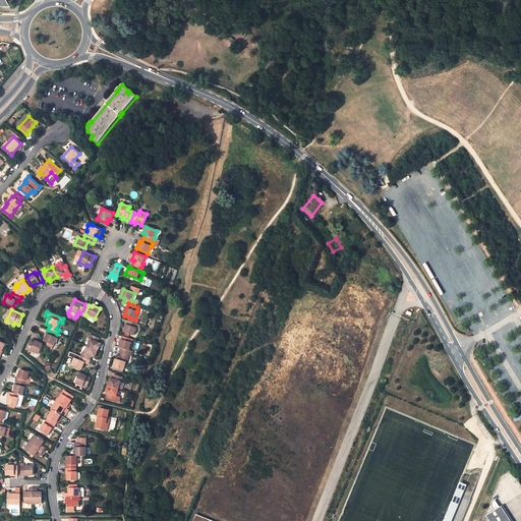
[(126,325),(123,332),(125,332),(129,334),(134,336),(136,328),(137,324),(128,321),(127,325),(126,325)]
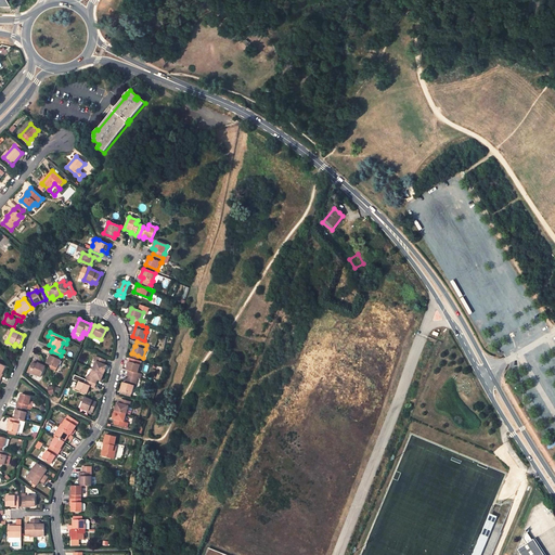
[(50,356),(47,363),(57,368),(61,360),(60,359),(61,356),(51,351),(50,355),(50,356)]
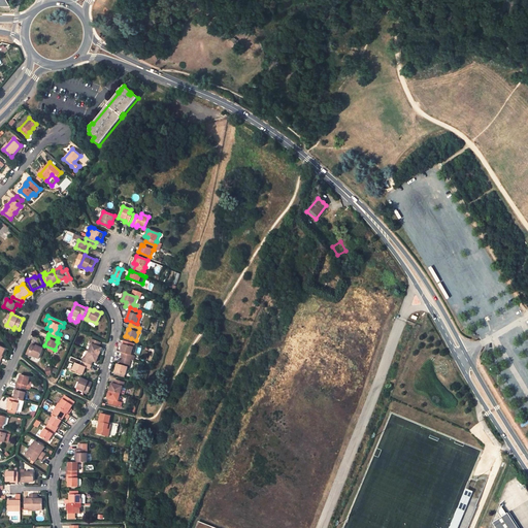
[(91,339),(90,343),(91,343),(88,351),(99,355),(102,348),(99,347),(101,342),(91,339)]
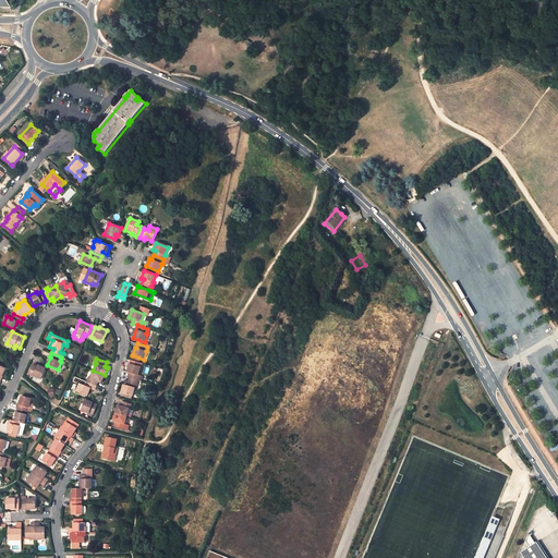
[(130,364),(128,372),(130,373),(128,377),(138,380),(140,375),(138,375),(141,367),(130,364)]
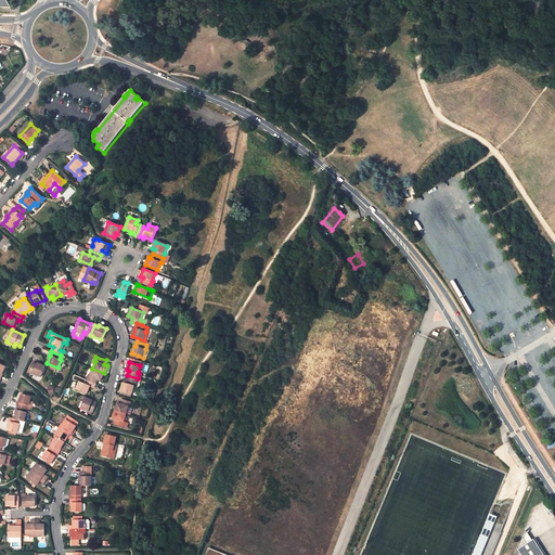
[(33,363),(28,373),(31,374),(33,374),(40,377),(46,366),(44,365),(38,363),(37,364),(33,363)]
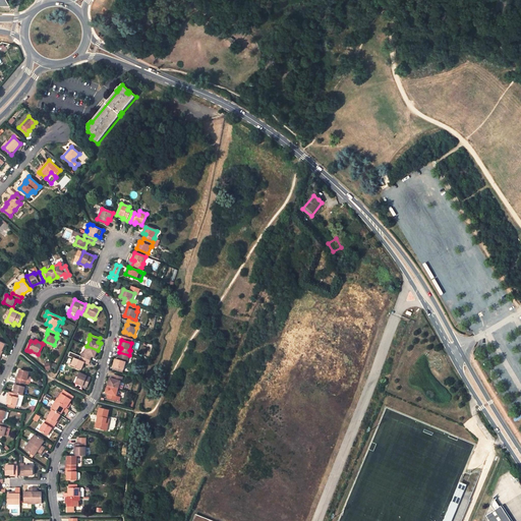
[(93,356),(95,357),(98,350),(87,346),(84,353),(82,352),(80,356),(91,360),(93,356)]
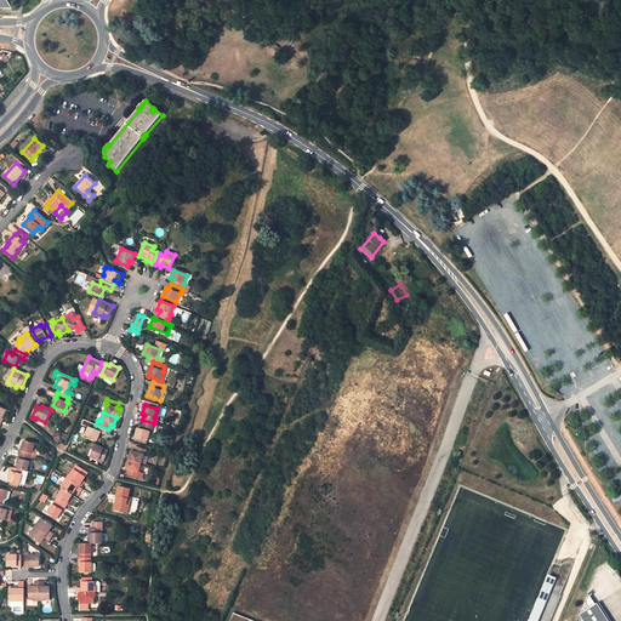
[(140,428),(137,428),(135,437),(141,439),(147,440),(148,440),(151,432),(152,432),(154,423),(142,420),(140,428)]
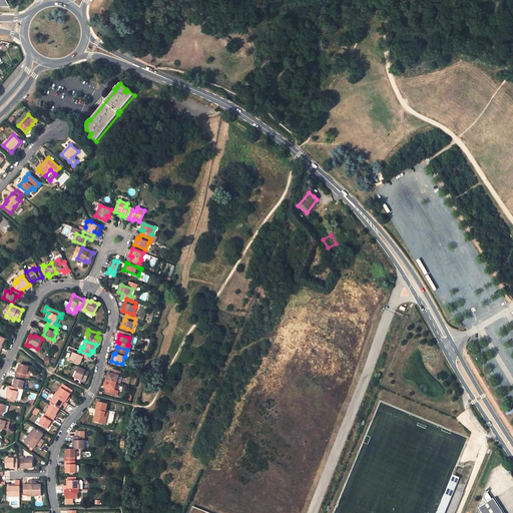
[(83,357),(87,359),(89,355),(79,351),(78,355),(83,357)]
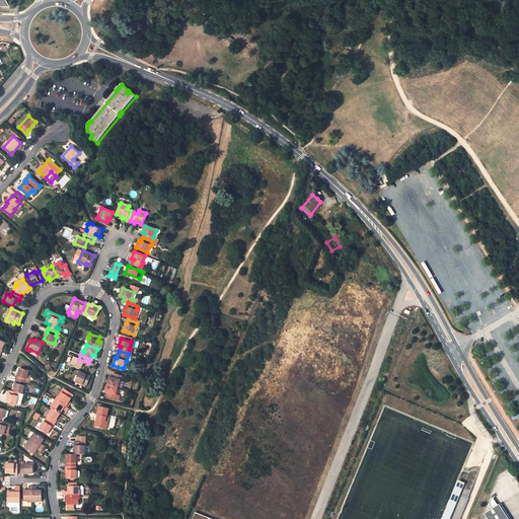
[(79,359),(74,357),(71,364),(81,368),(84,361),(79,359)]
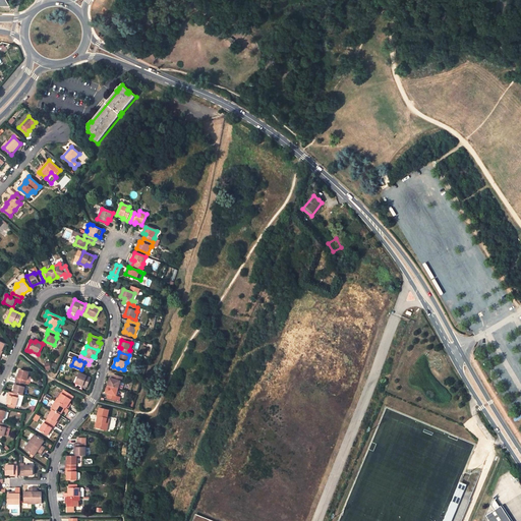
[(29,372),(20,370),(19,374),(18,379),(17,379),(16,382),(25,384),(29,372)]
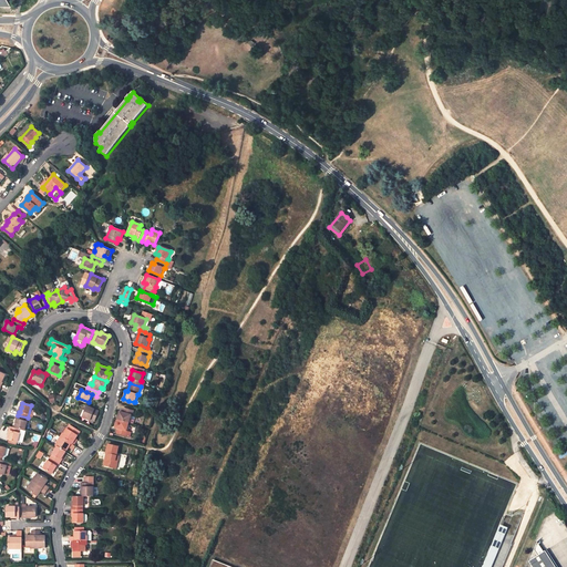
[(94,422),(99,411),(86,406),(84,411),(82,416),(90,421),(94,422)]
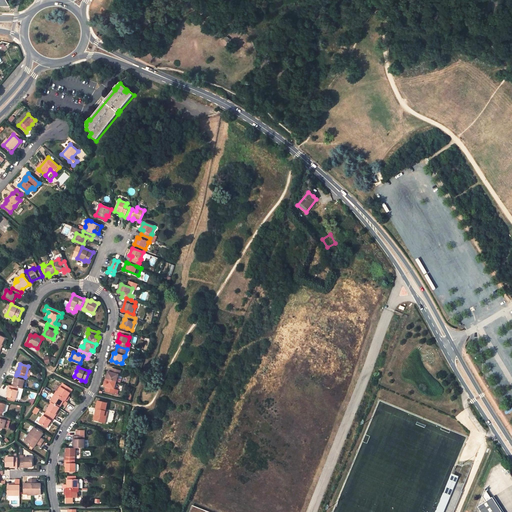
[(106,379),(116,382),(126,385),(128,378),(120,376),(120,375),(121,371),(112,368),(110,372),(108,372),(106,379)]
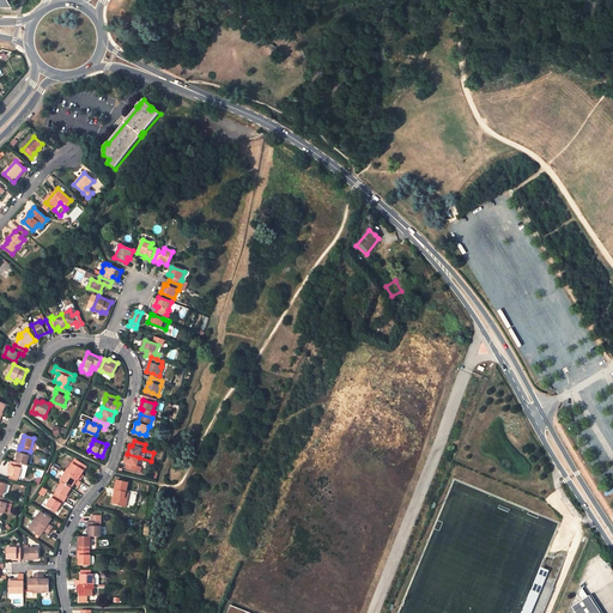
[(18,453),(19,453),(18,457),(17,462),(22,463),(26,465),(30,451),(19,449),(18,453)]
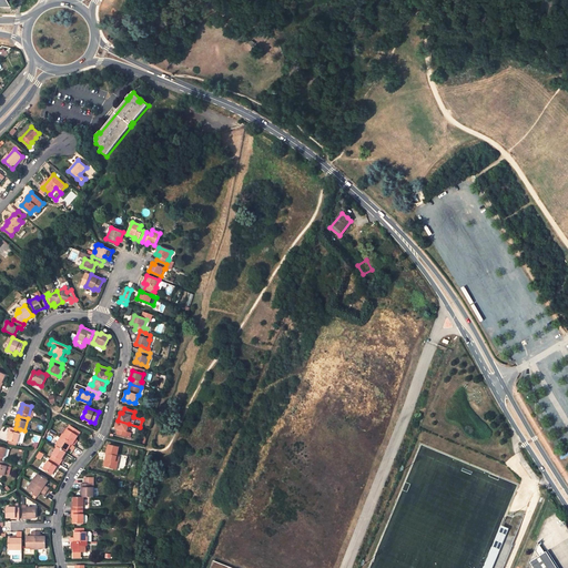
[(118,429),(117,434),(128,437),(129,432),(127,432),(129,424),(118,421),(115,429),(118,429)]
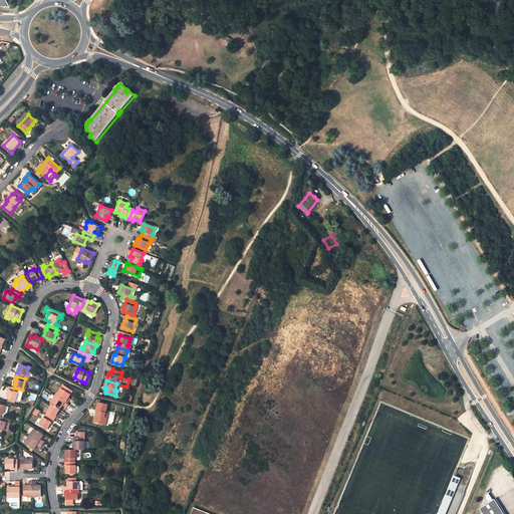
[(8,390),(9,390),(8,394),(7,399),(15,401),(18,389),(14,388),(9,387),(8,390)]
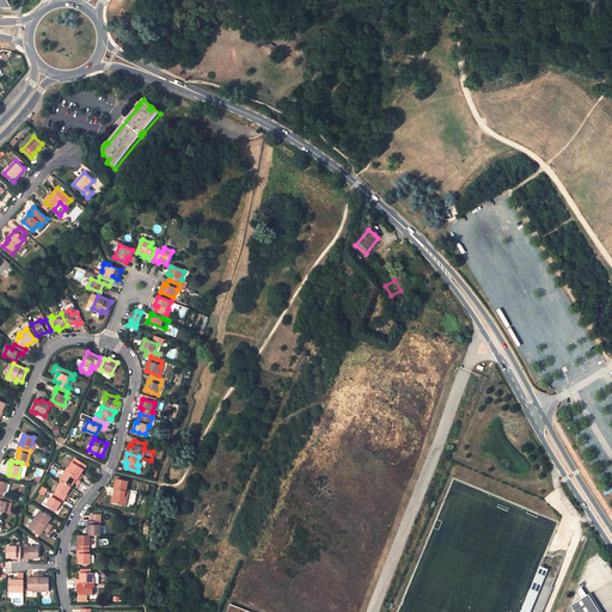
[(75,464),(73,463),(69,467),(68,467),(66,471),(80,481),(83,477),(80,475),(83,473),(84,470),(78,466),(75,464)]
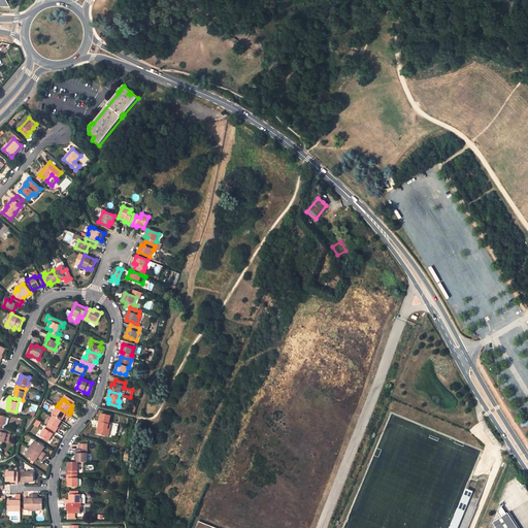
[(62,420),(64,417),(69,419),(71,416),(69,415),(57,406),(54,410),(56,411),(54,415),(62,420)]
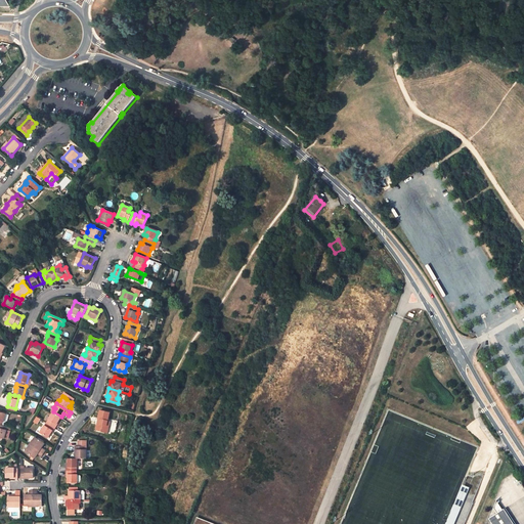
[(108,412),(99,410),(97,419),(99,419),(98,424),(96,423),(94,430),(106,433),(108,427),(105,426),(106,421),(108,412)]
